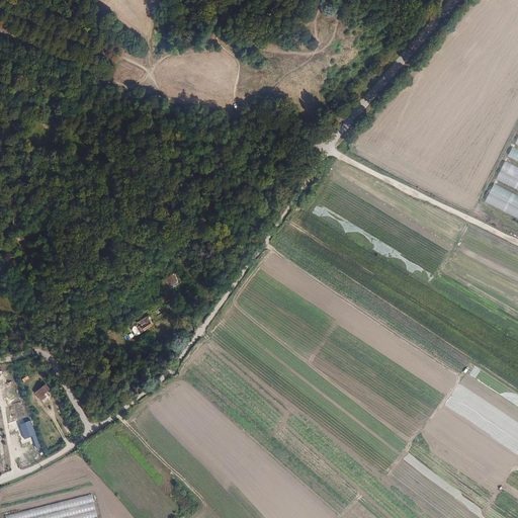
[(517,150),(513,148),(508,157),(517,161),(517,150)]
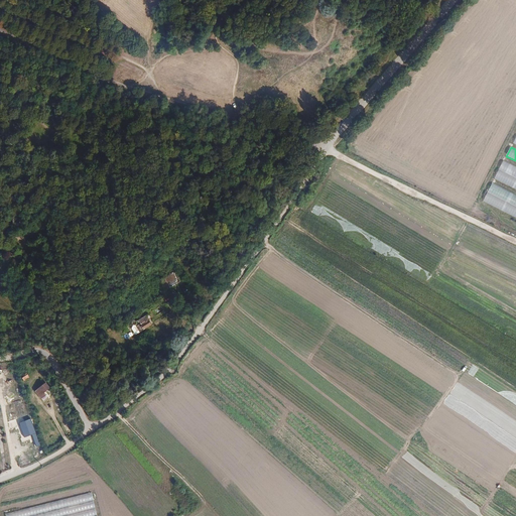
[(515,190),(515,168),(503,162),(494,179),(515,190)]
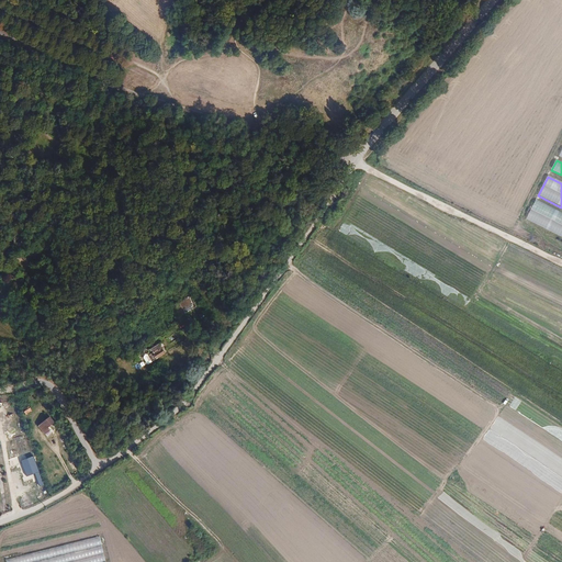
[(561,237),(561,213),(536,201),(526,220),(561,237)]
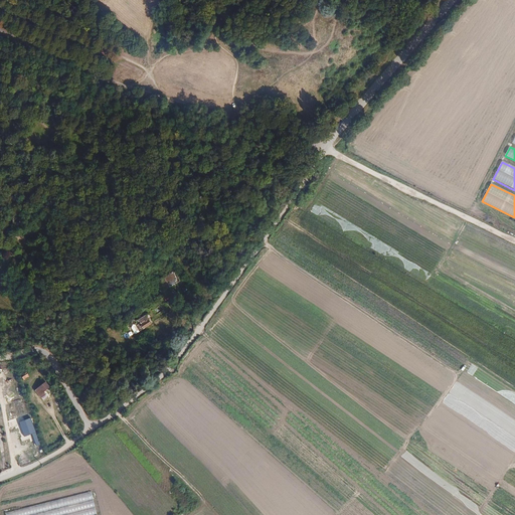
[(146,313),(135,320),(138,324),(139,324),(142,328),(152,322),(146,313)]
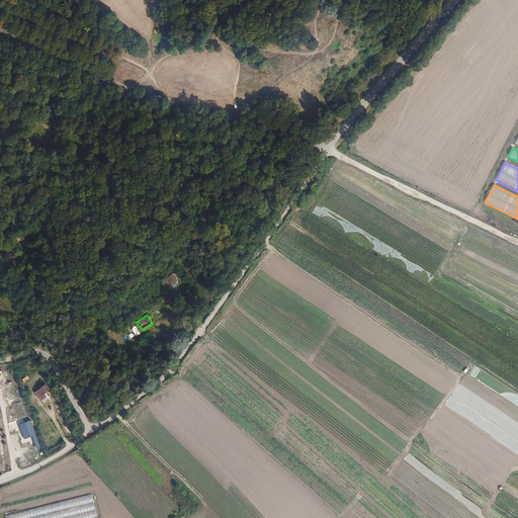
[(39,385),(39,386),(44,391),(49,387),(45,381),(39,385)]
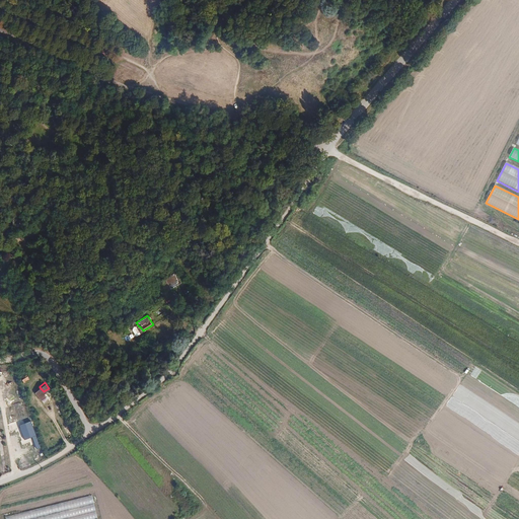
[(44,391),(40,387),(34,391),(41,399),(46,395),(44,391)]
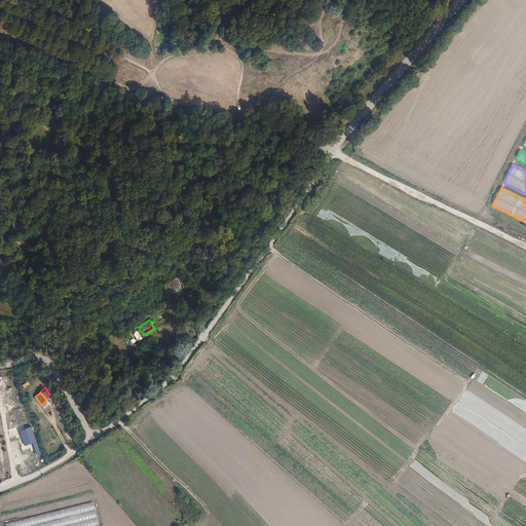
[(16,429),(24,450),(30,447),(35,459),(43,456),(31,424),(16,429)]
